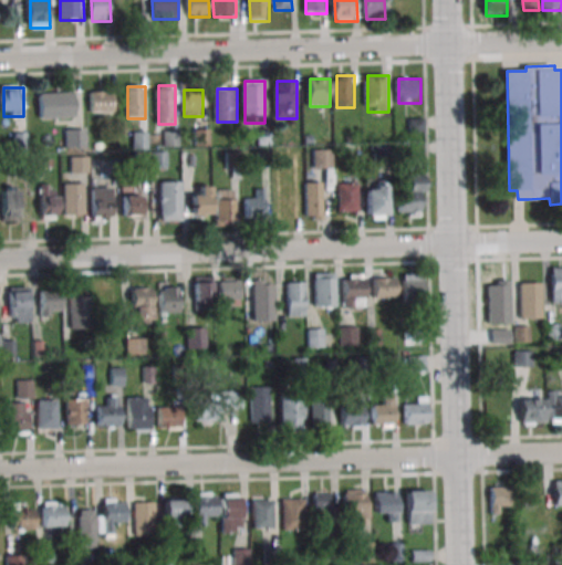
[(116,113),(116,92),(93,92),(93,113),(116,113)]
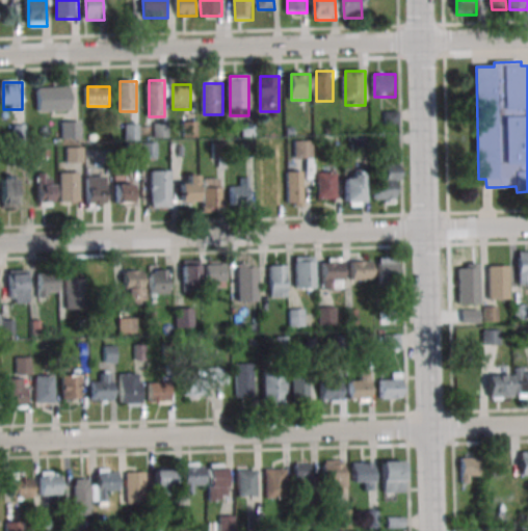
[(73,87),(40,87),(40,111),(73,111),(73,87)]
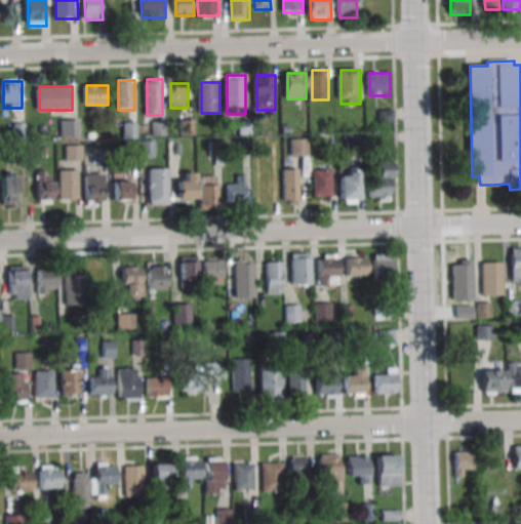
[(82,136),(82,121),(63,121),(63,136),(82,136)]
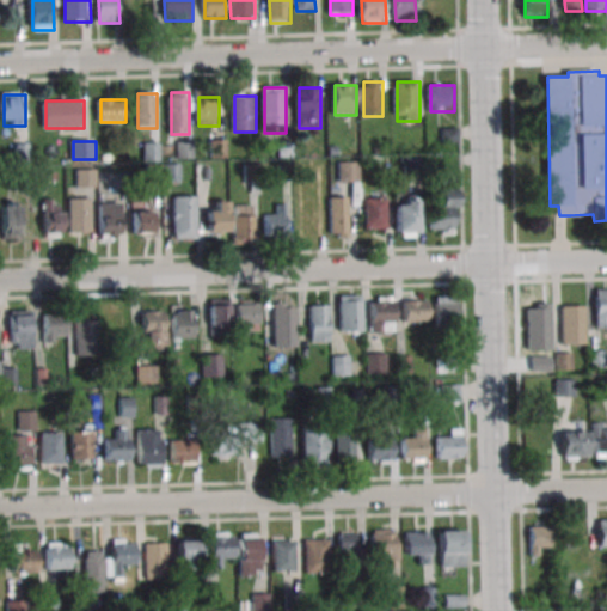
[(231,158),(231,141),(214,141),(214,158),(231,158)]
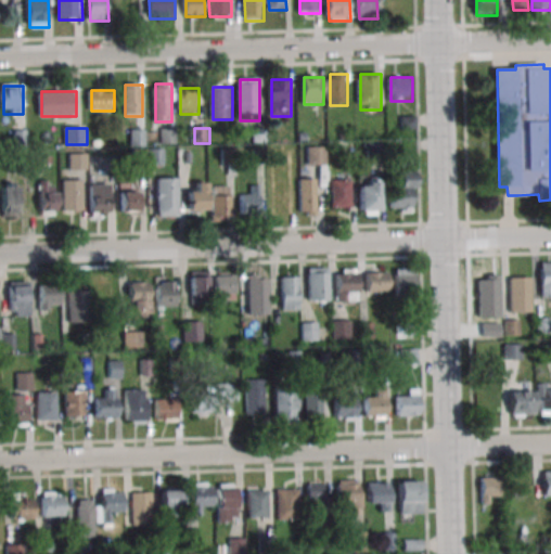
[(148,130),(133,130),(133,146),(148,146),(148,130)]
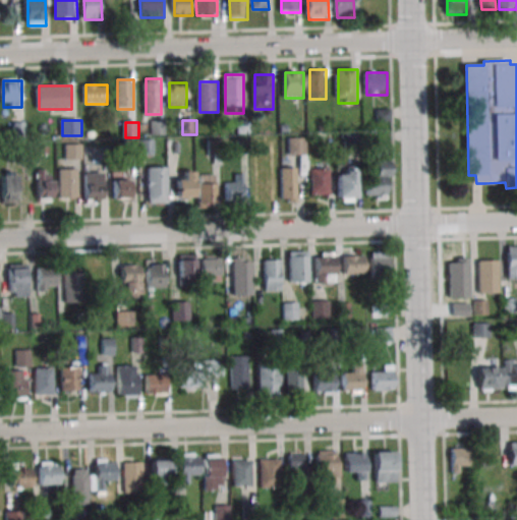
[(309,156),(309,137),(291,137),(291,156),(309,156)]
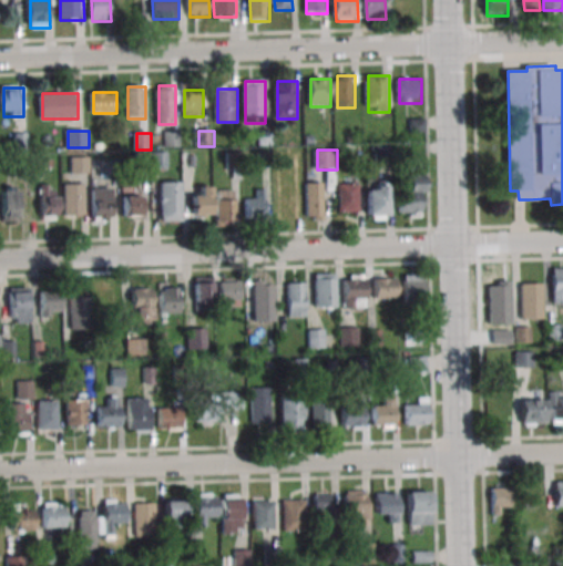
[(169,168),(169,153),(156,153),(156,168),(169,168)]
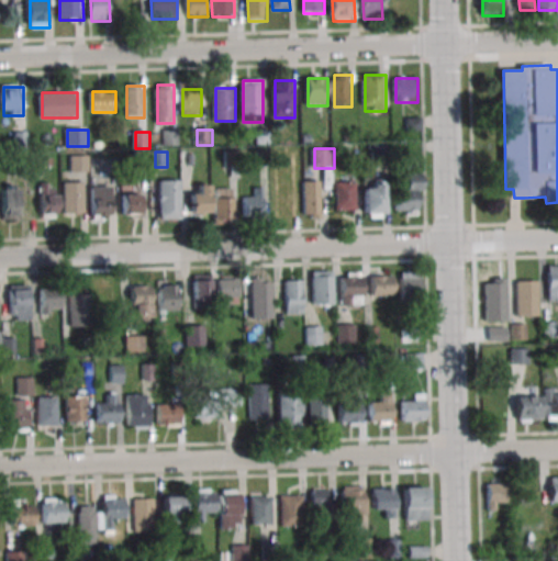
[(91,171),(91,156),(74,156),(74,171),(91,171)]
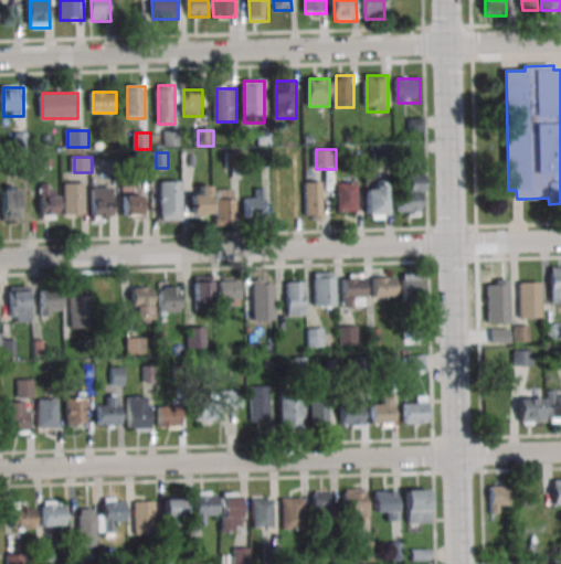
[(401,216),(423,216),(423,194),(429,194),(429,176),(411,176),(411,191),(401,191),(401,216)]
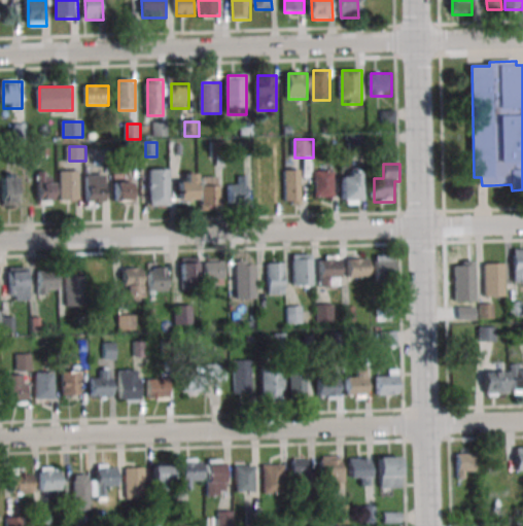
[(151,170),(151,207),(171,207),(171,170),(151,170)]
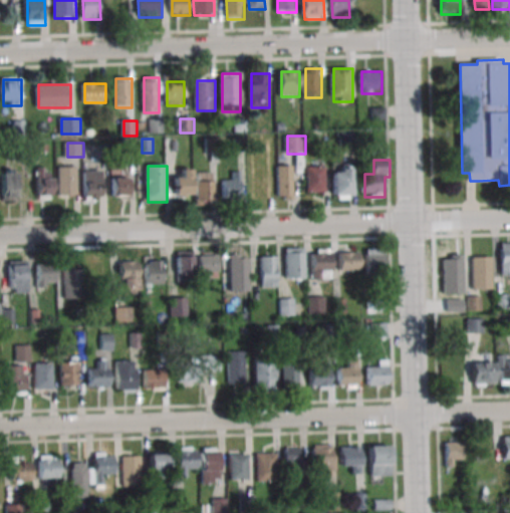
[(78,167),(61,168),(61,197),(79,197),(78,167)]
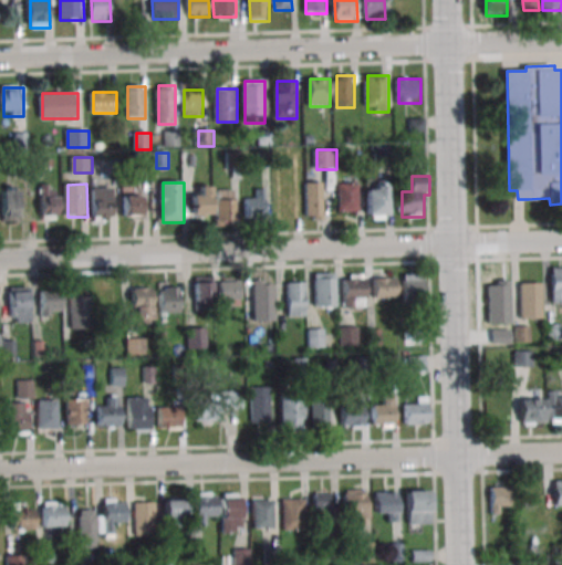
[(308,221),(325,221),(325,184),(308,184),(308,221)]
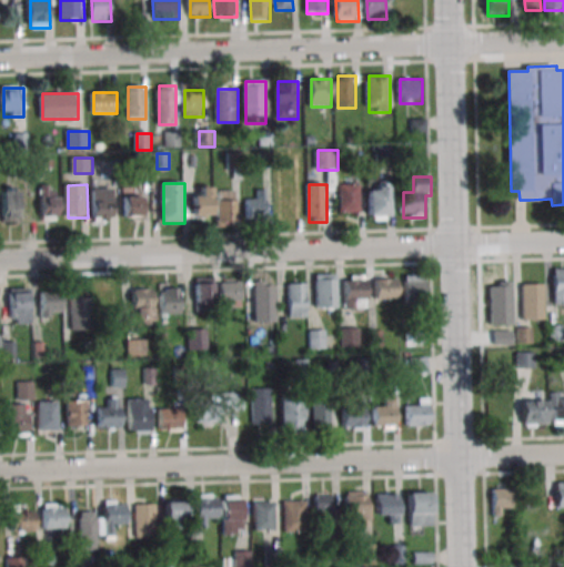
[(362,184),(342,184),(342,215),(362,215),(362,184)]
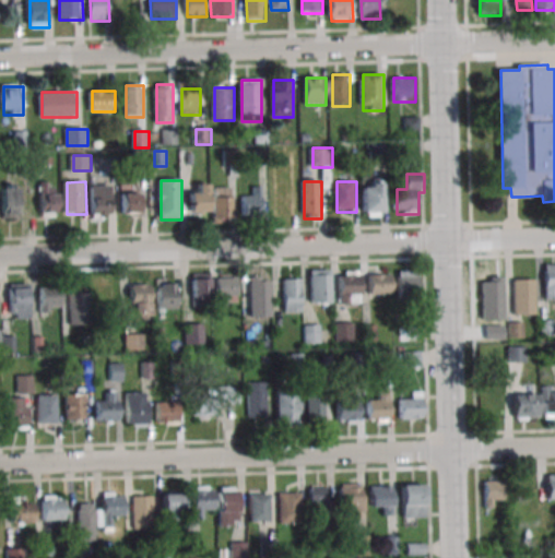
[(386,213),(386,182),(365,182),(365,213),(386,213)]
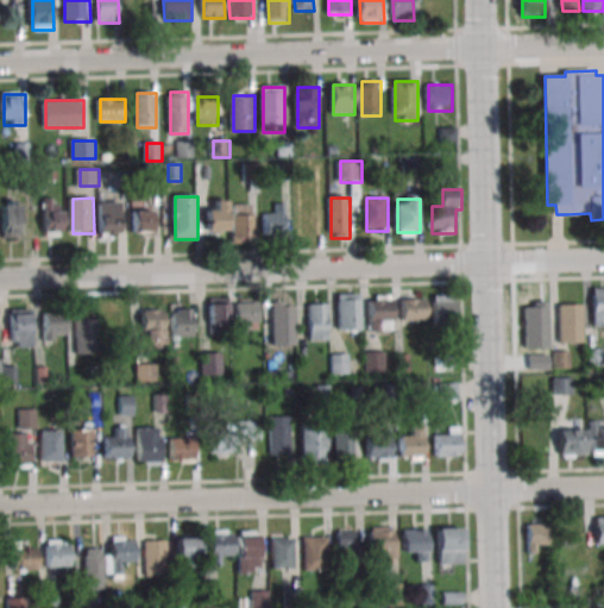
[(45,237),(64,237),(64,200),(45,200),(45,237)]
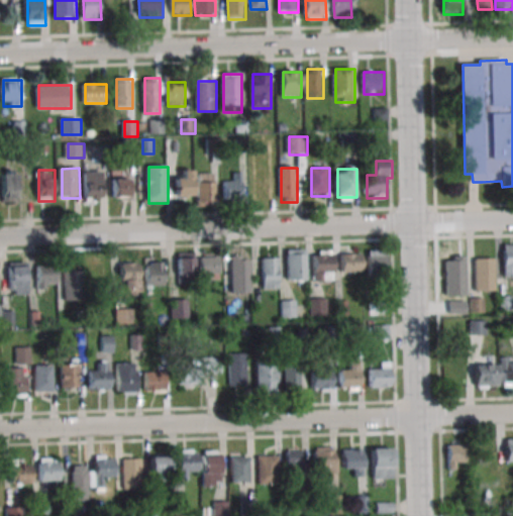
[(104,171),(87,171),(87,201),(104,201),(104,171)]
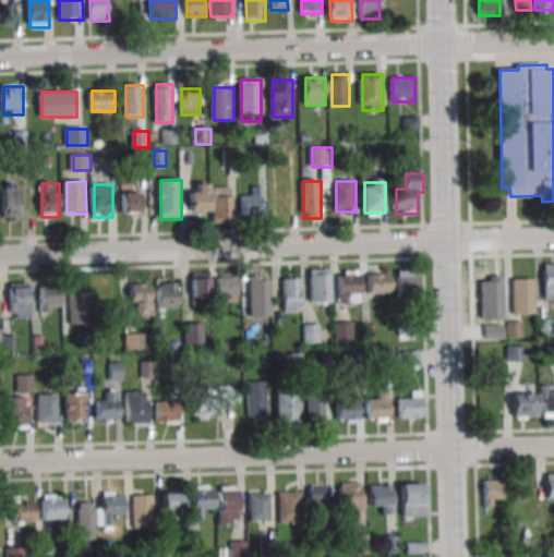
[(211,184),(192,184),(192,214),(211,214),(211,184)]
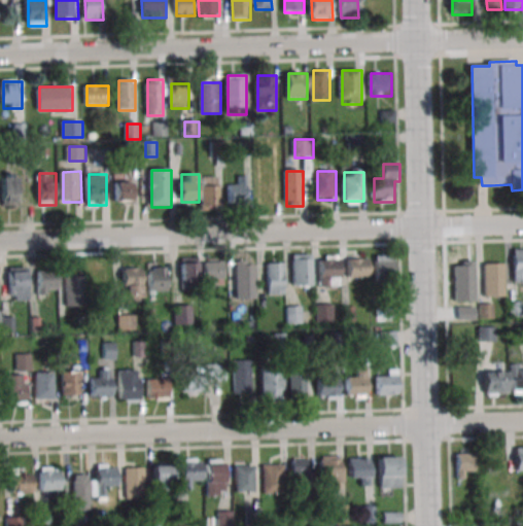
[(4,206),(21,206),(21,175),(4,175),(4,206)]
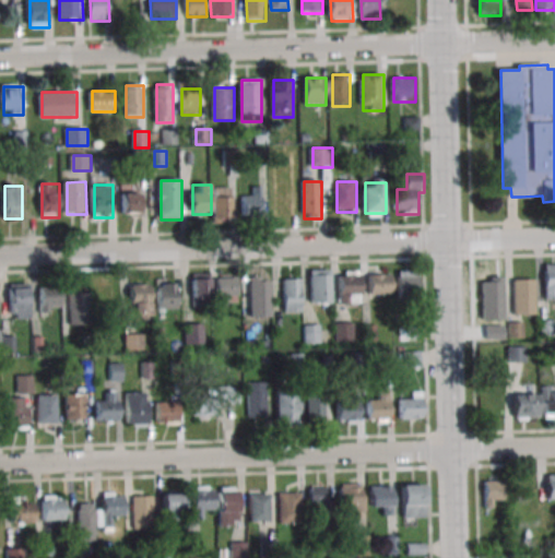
[(143,187),(125,187),(125,217),(143,217),(143,187)]
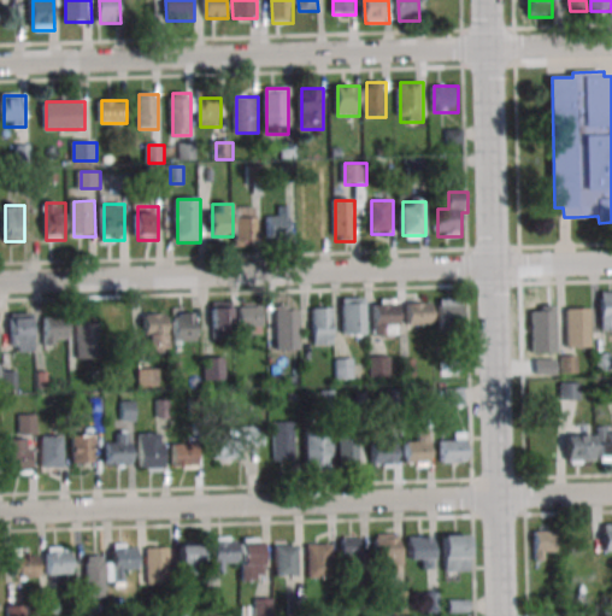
[(236,246),(259,246),(259,207),(236,207),(236,246)]
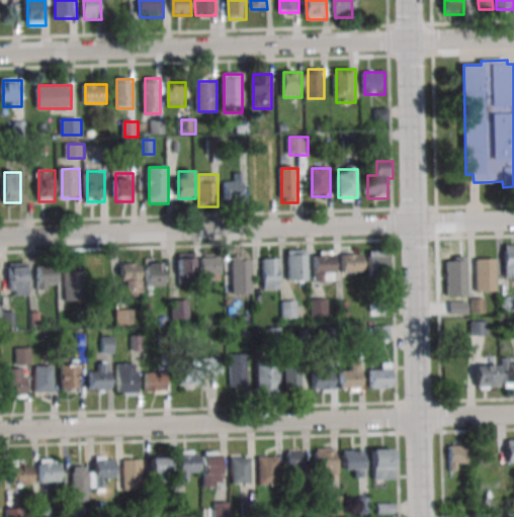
[(246,199),(246,174),(237,174),(237,182),(227,182),(227,199),(246,199)]
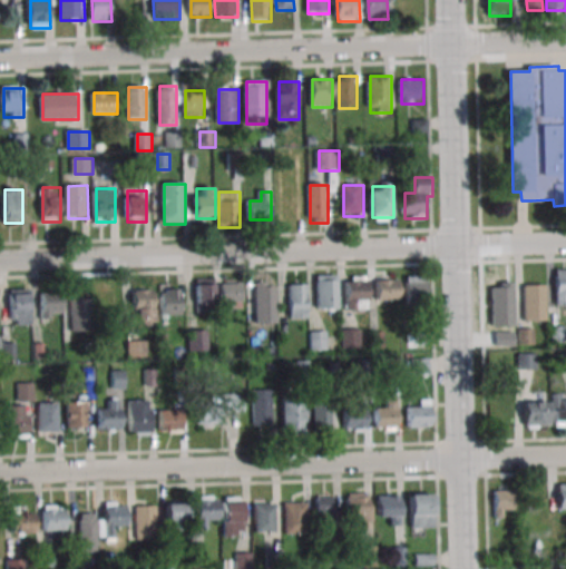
[(319,275),(319,310),(341,310),(341,275),(319,275)]
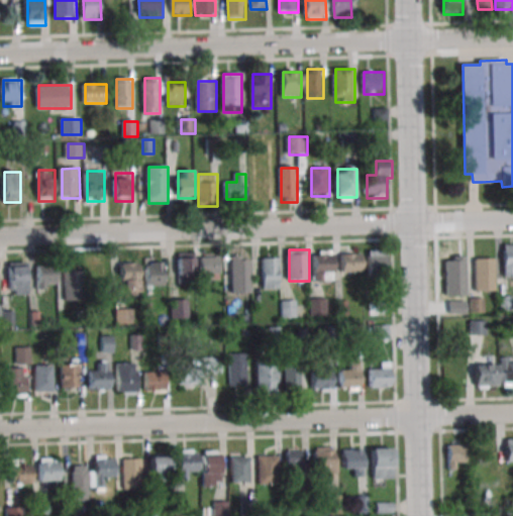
[(315,250),(315,281),(337,281),(337,250),(315,250)]
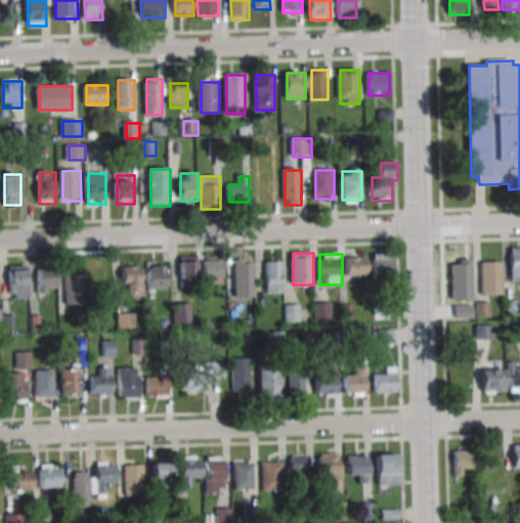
[(395,255),(375,255),(375,278),(395,278),(395,255)]
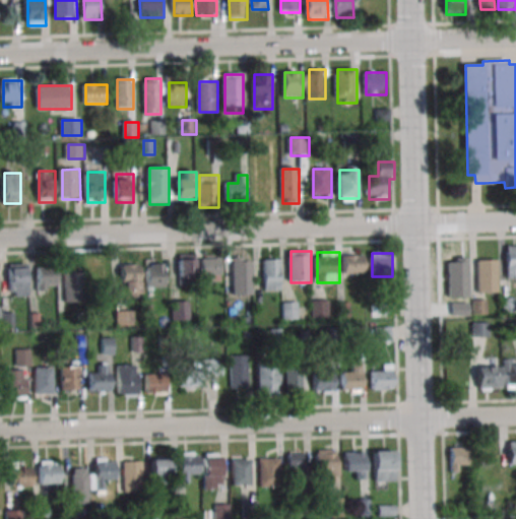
[(367,274),(367,254),(345,254),(345,274),(367,274)]
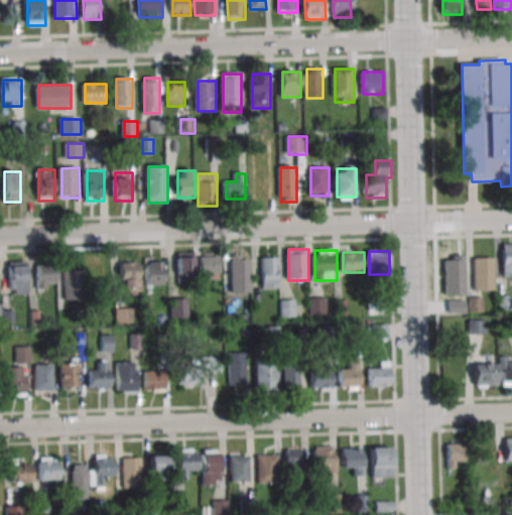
[(197,253),(179,253),(179,281),(197,281),(197,253)]
